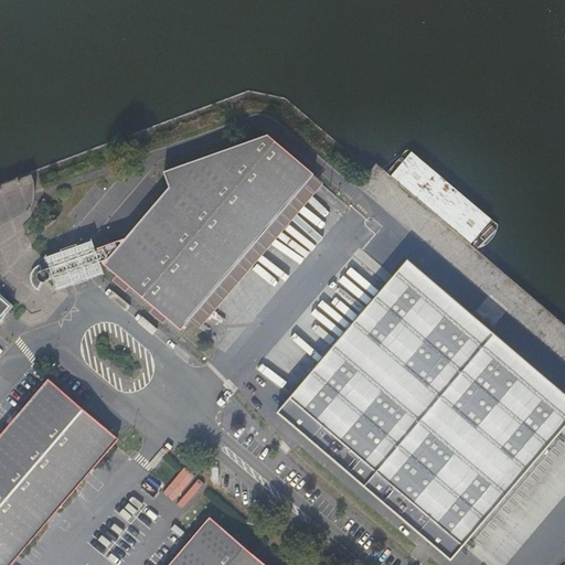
[(92,245),(96,257),(98,257),(100,262),(179,329),(188,318),(312,173),(266,134),(161,170),(167,185),(123,236),(92,245)]
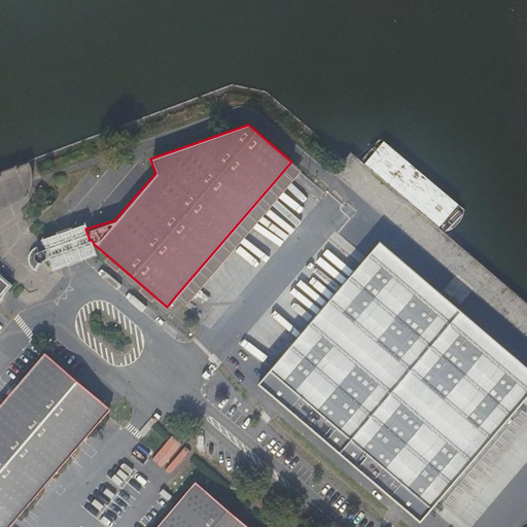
[(291,162),(175,296),(179,301),(184,304),(301,169),(291,162)]
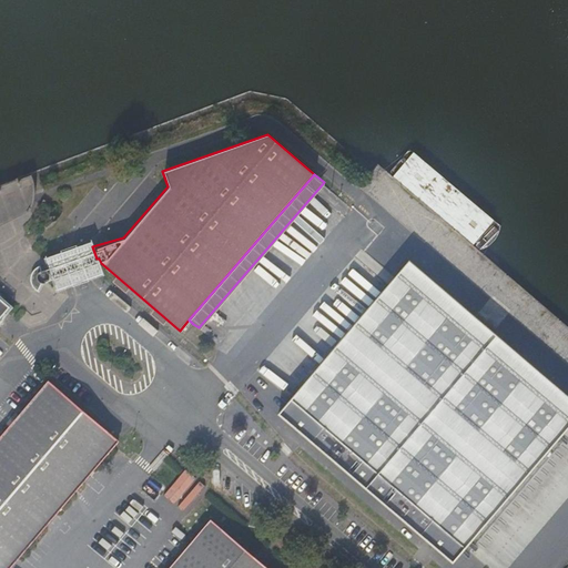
[(102,275),(97,259),(92,246),(90,241),(44,256),(48,269),(52,279),(56,291),(102,275)]
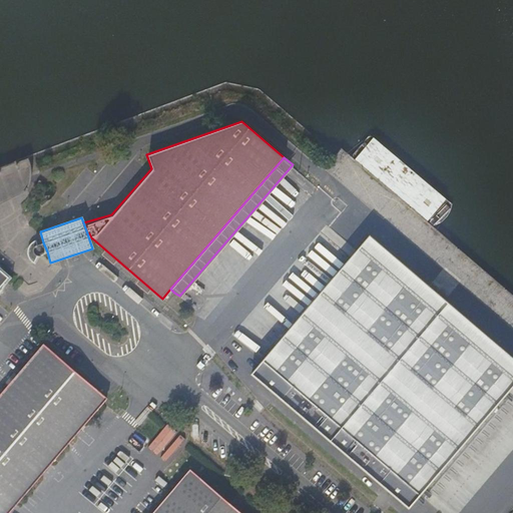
[(512,358),(369,235),(249,373),(407,507),(512,385),(512,358)]
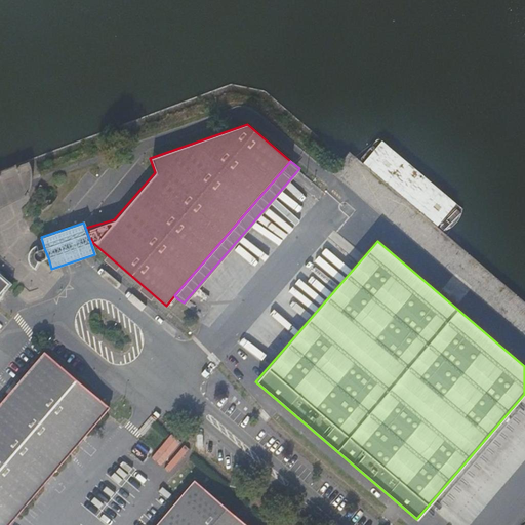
[(46,260),(48,257),(44,248),(43,247),(41,247),(38,248),(37,244),(33,246),(30,247),(27,250),(26,253),(25,256),(26,259),(28,263),(33,268),(38,261),(40,263),(43,261),(46,260)]
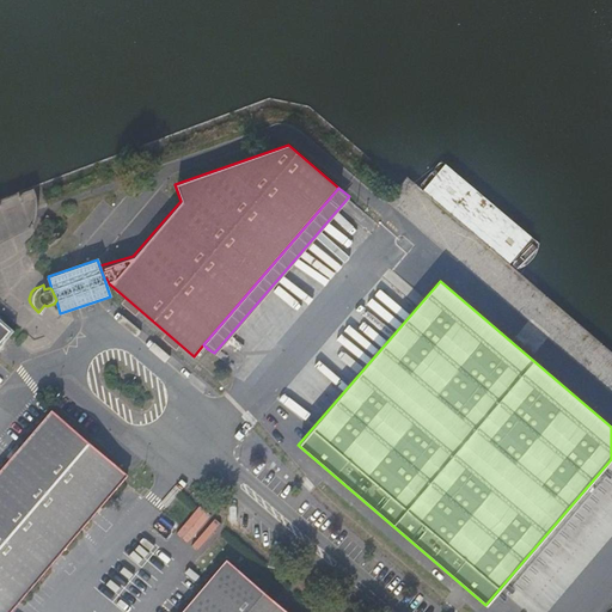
[(49,410),(0,466),(0,611),(6,611),(124,473),(49,410)]
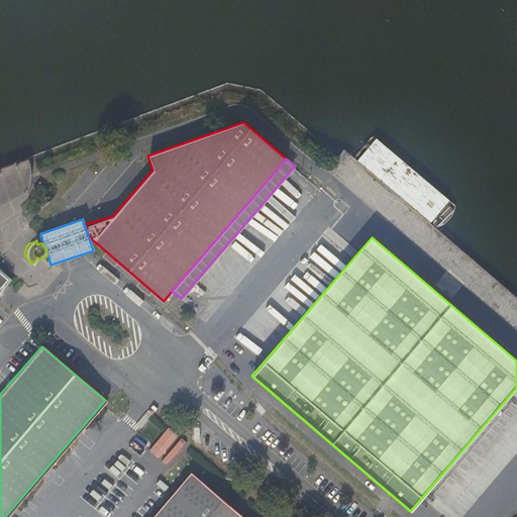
[(467,470),(504,430),(499,425),(461,466),(467,470)]
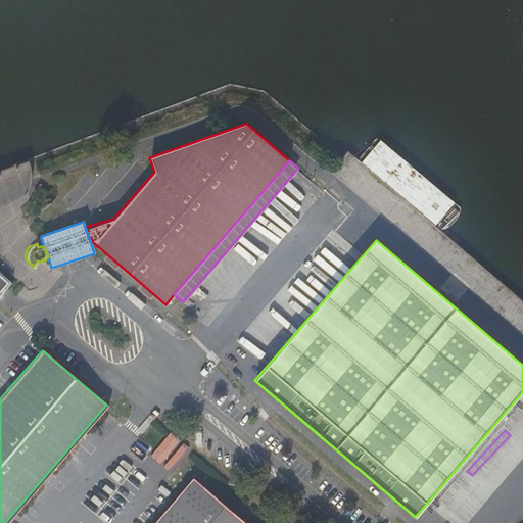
[(245,522),(191,476),(151,522),(245,522)]
